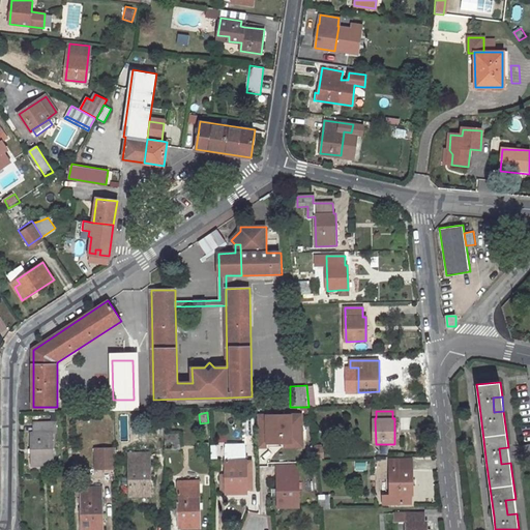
[(302,414),(258,415),(259,447),(268,446),(268,442),(292,442),(292,432),(302,432),(302,414)]
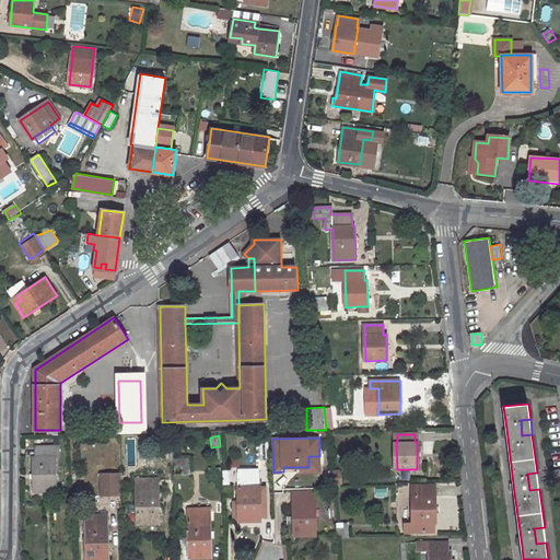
[(36,456),(34,456),(34,492),(56,491),(56,457),(60,457),(59,446),(36,446),(36,456)]
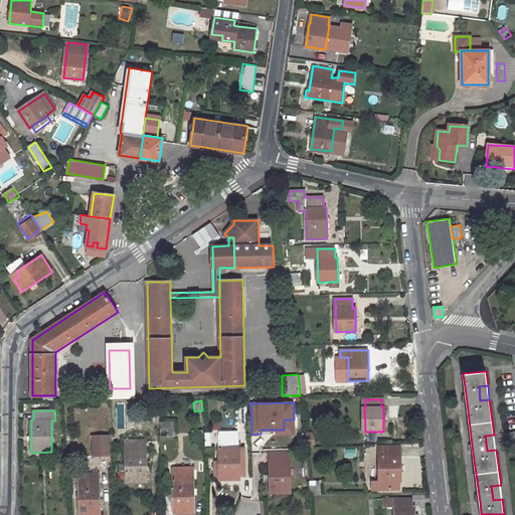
[(295,434),(294,419),(284,419),(284,430),(261,430),(261,434),(295,434)]
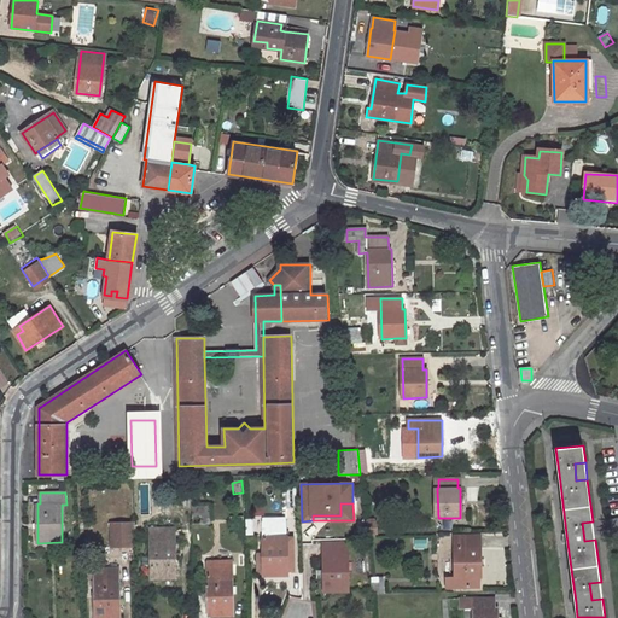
[(208,513),(193,514),(193,529),(208,529),(208,513)]
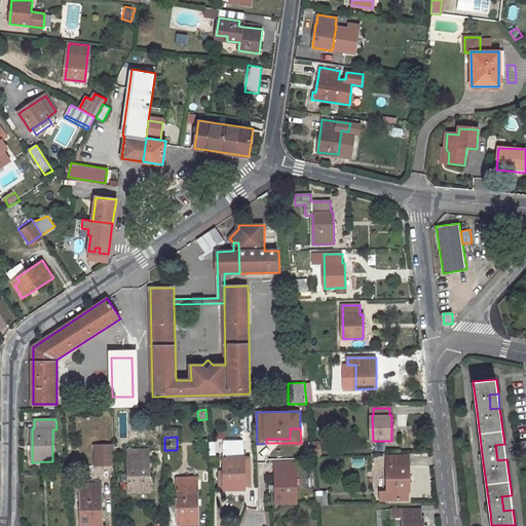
[(208,439),(195,439),(196,452),(208,452),(208,439)]
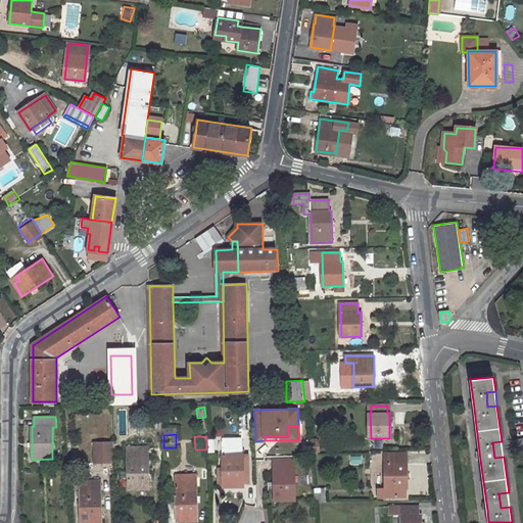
[(522,438),(513,440),(514,447),(522,446),(522,438)]
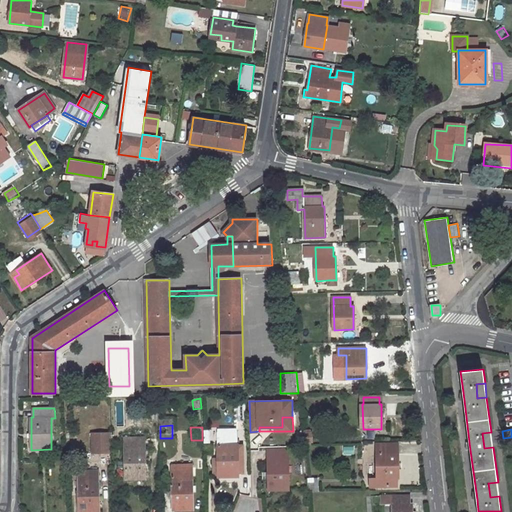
[(238,432),(218,432),(218,458),(219,465),(219,477),(239,476),(238,432)]
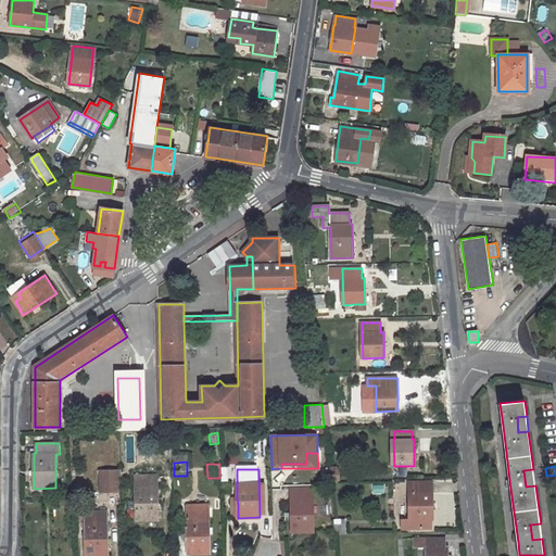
[(329,469),(320,470),(321,481),(330,481),(329,469)]
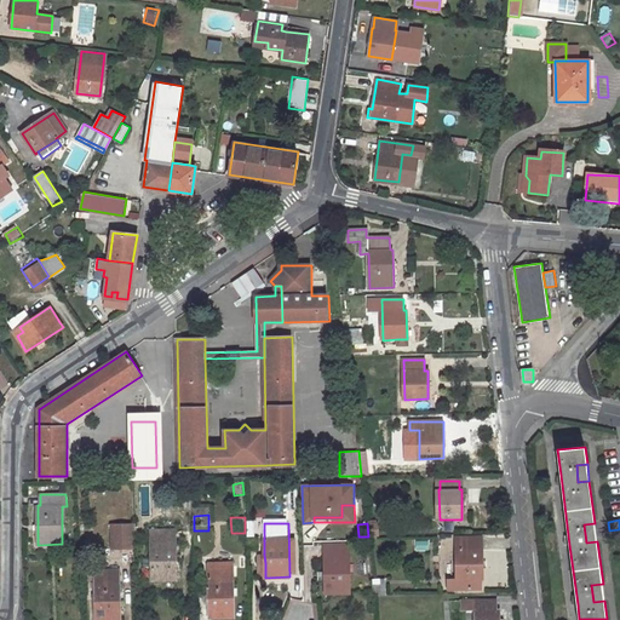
[(595,523),(584,524),(586,543),(597,541),(595,523)]
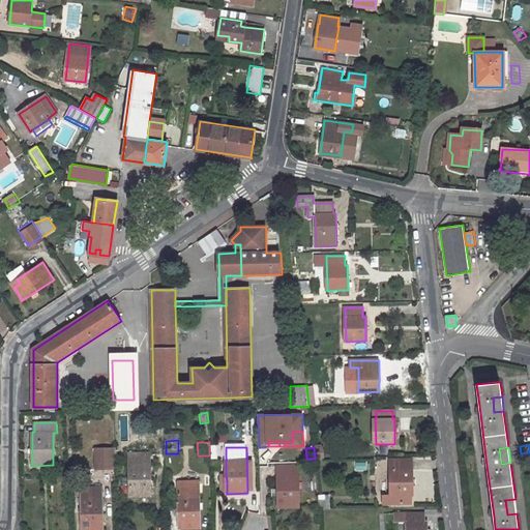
[(115,466),(115,448),(96,448),(97,466),(115,466)]
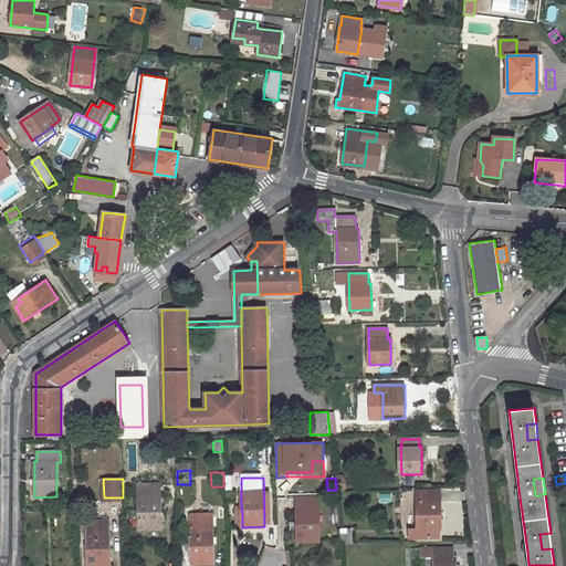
[(160,483),(138,483),(138,510),(138,517),(138,531),(161,530),(160,483)]
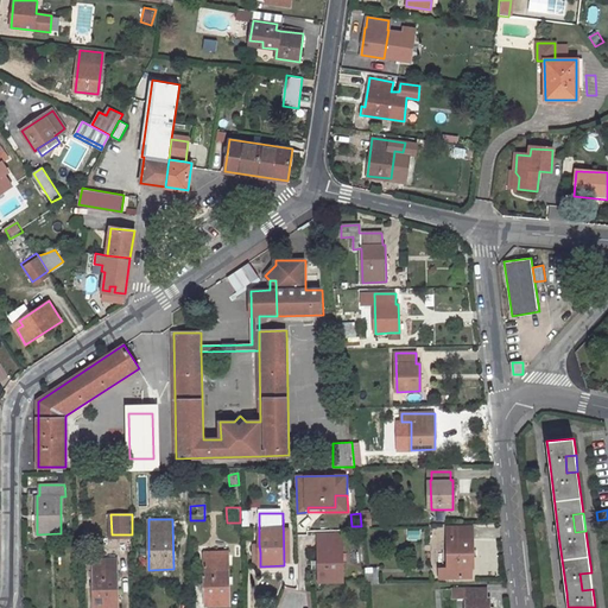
[(473,526),(449,527),(449,565),(441,568),(441,578),(474,577),(473,526)]
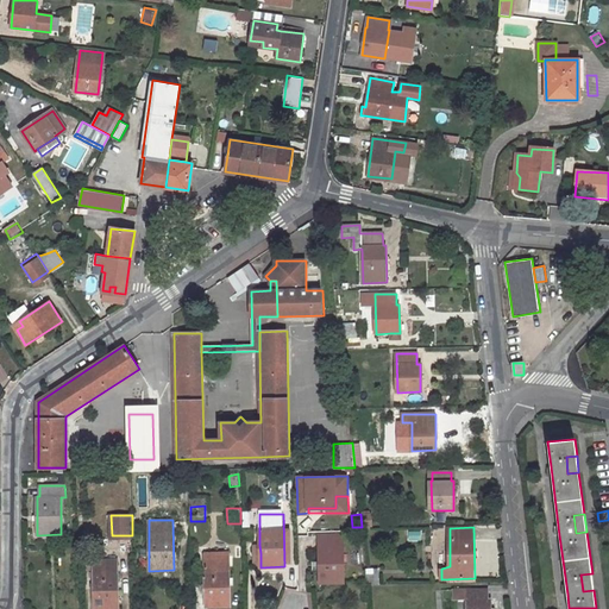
[(409,531),(409,540),(422,541),(422,531),(409,531)]
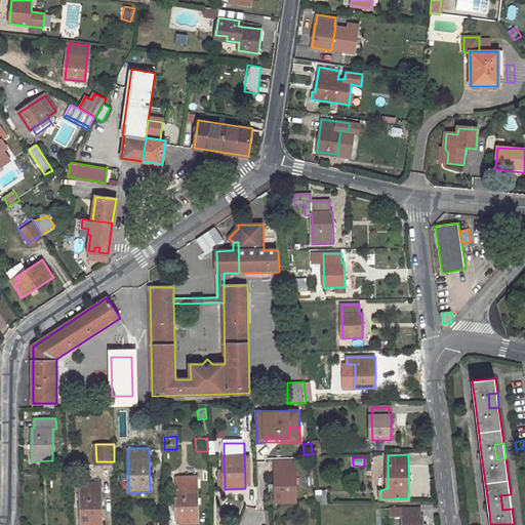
[(295,460),(275,460),(276,484),(270,484),(270,492),(276,492),(276,503),(296,502),(295,460)]
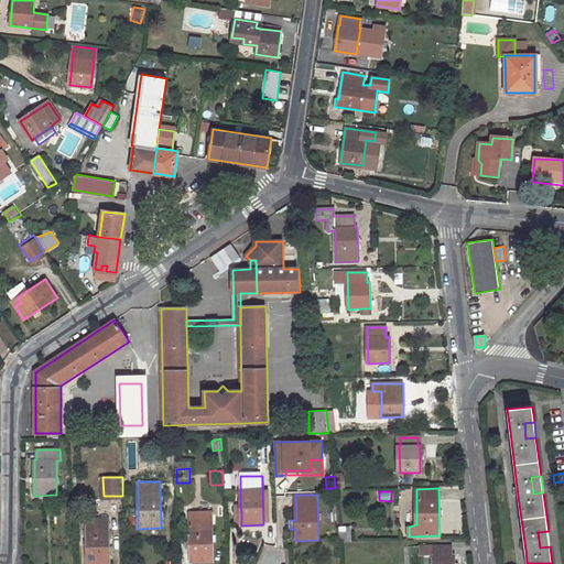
[(212,512),(190,512),(191,541),(191,549),(191,562),(213,562),(212,512)]
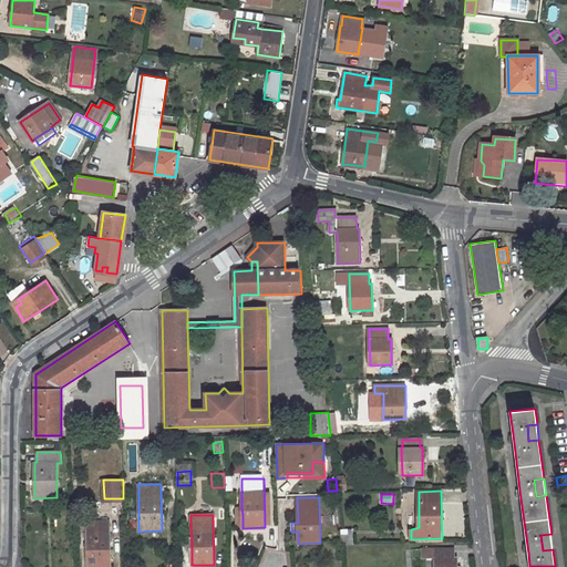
[(110,566),(110,521),(86,521),(88,547),(88,555),(88,566),(110,566)]
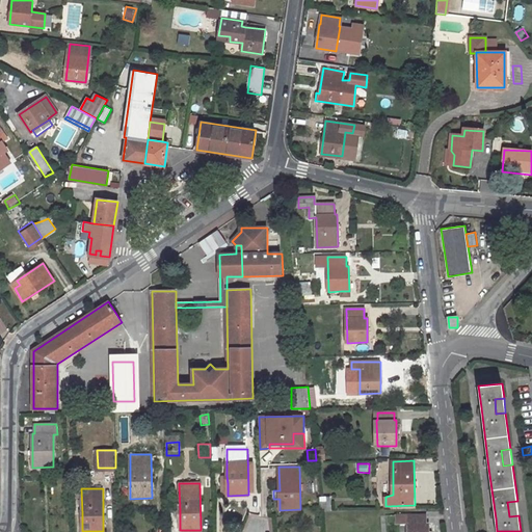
[(517,501),(507,502),(509,516),(519,515),(517,501)]
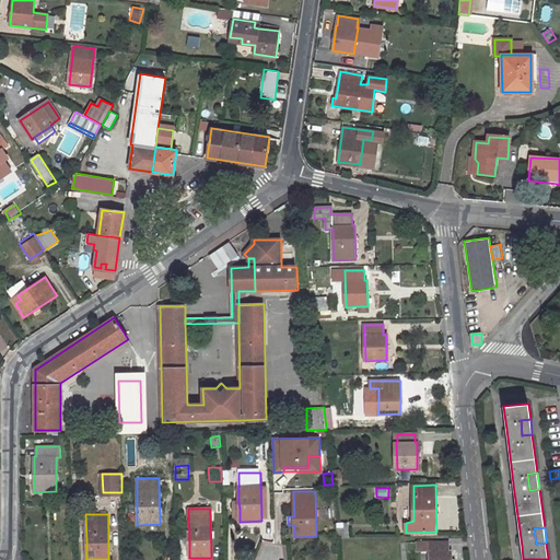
[(448,541),(418,541),(418,551),(429,551),(429,559),(451,559),(452,550),(448,550),(448,541)]
